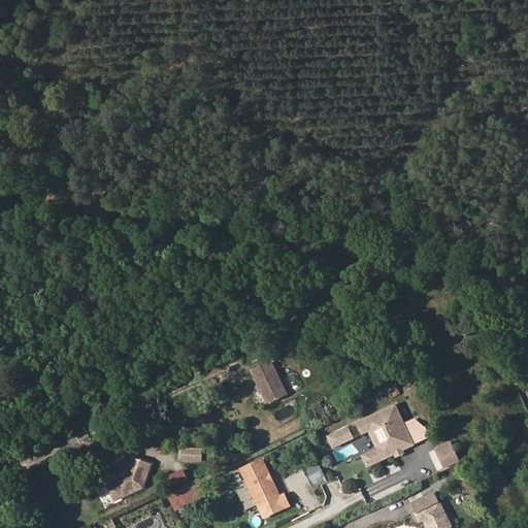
[(270,275),(260,281),(265,291),(276,286),(270,275)]
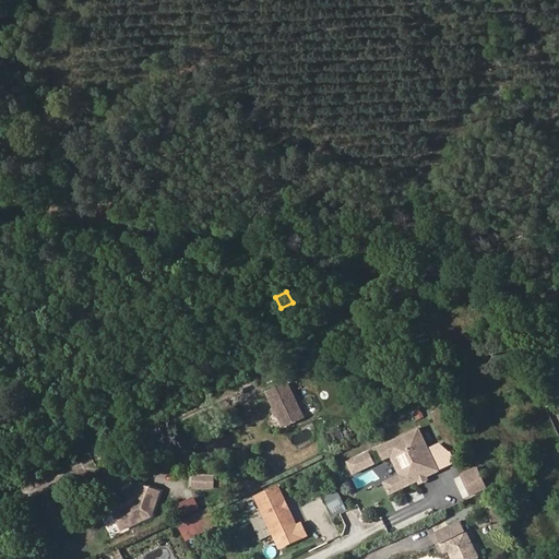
[(266,392),(282,426),(302,417),(286,383),(266,392)]
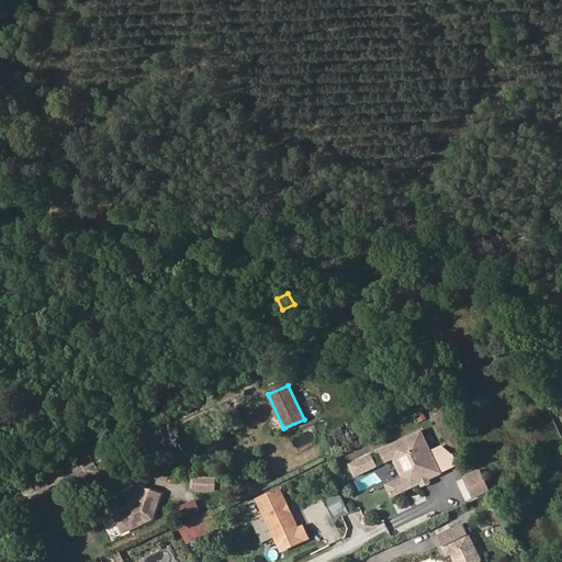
[(343,426),(327,434),(335,449),(350,440),(343,426)]
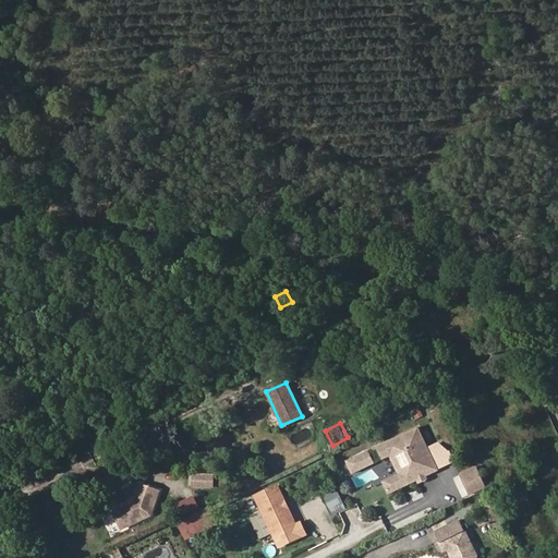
[(417,428),(376,448),(383,461),(390,457),(399,475),(405,487),(417,482),(426,477),(438,472),(417,428)]
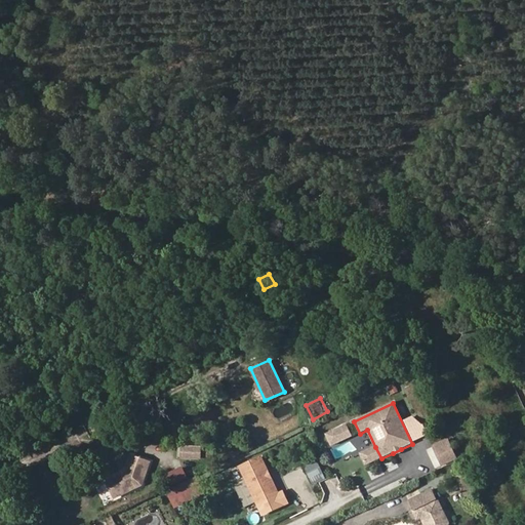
[(426,437),(423,425),(413,426),(412,417),(408,417),(410,438),(426,437)]
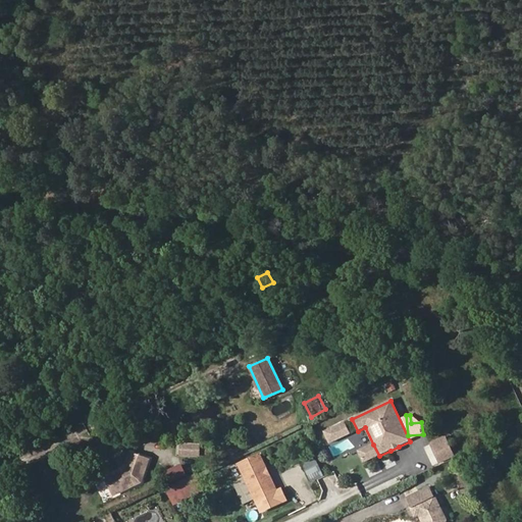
[(345,423),(324,433),(330,445),(351,434),(345,423)]
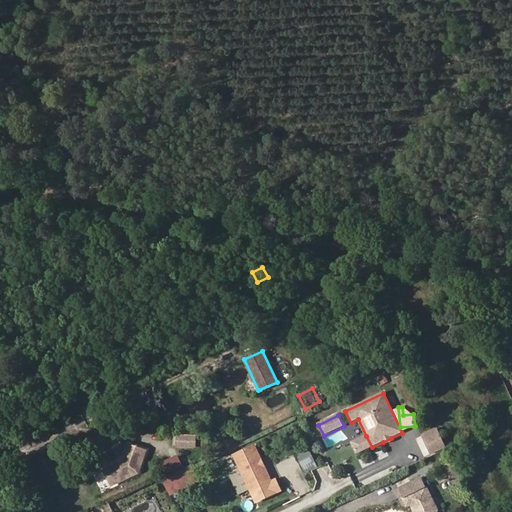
[(422,434),(431,455),(448,447),(438,427),(422,434)]
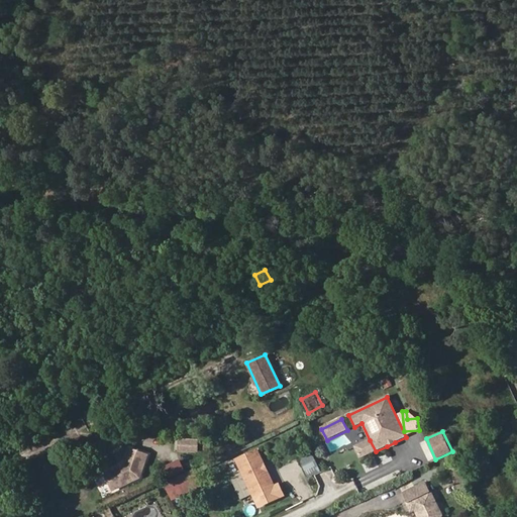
[(199,453),(200,439),(180,438),(179,451),(199,453)]
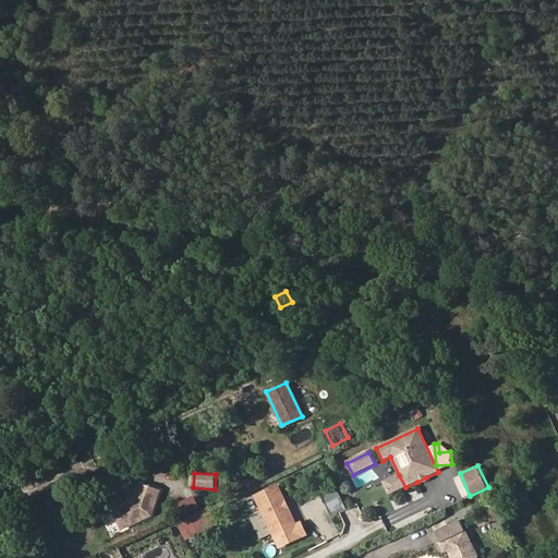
[(389,495),(405,487),(399,475),(383,483),(389,495)]
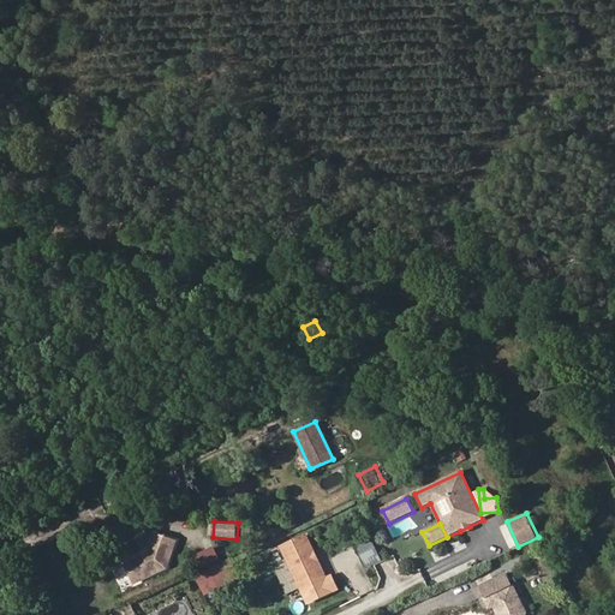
[(141,555),(124,563),(133,584),(167,569),(177,545),(155,537),(147,554),(143,556),(141,555)]
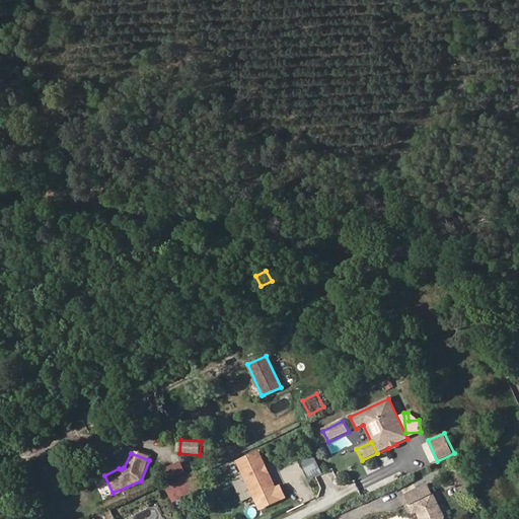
[(257,453),(237,462),(255,499),(276,490),(268,473),(266,473),(265,472),(263,469),(265,466),(257,453)]
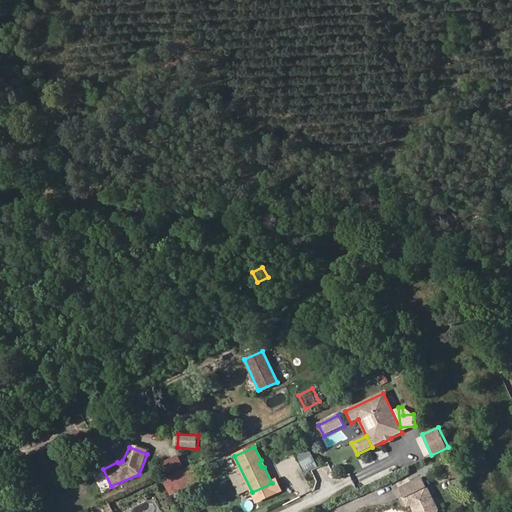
[(309,448),(296,454),(305,473),(318,466),(309,448)]
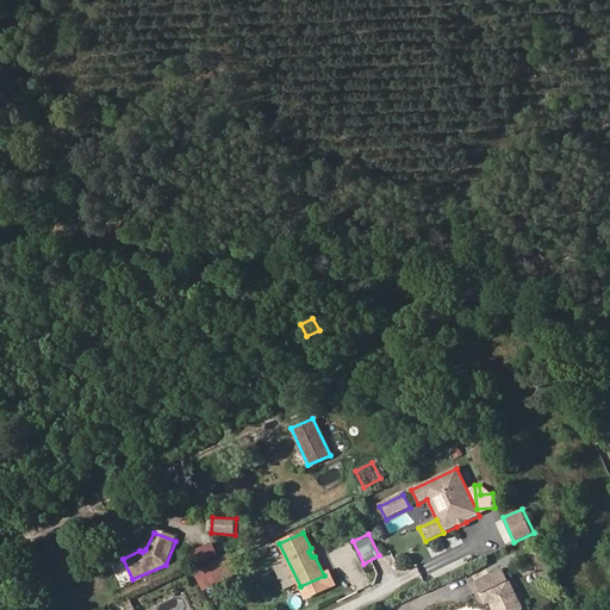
[(197,566),(219,555),(212,541),(190,551),(197,566)]
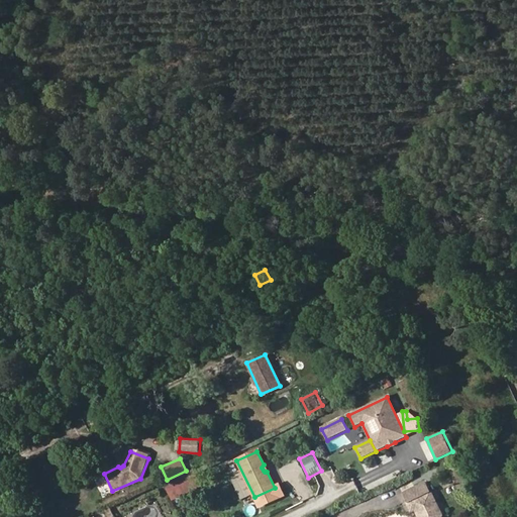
[(189,472),(178,478),(182,487),(194,482),(189,472)]
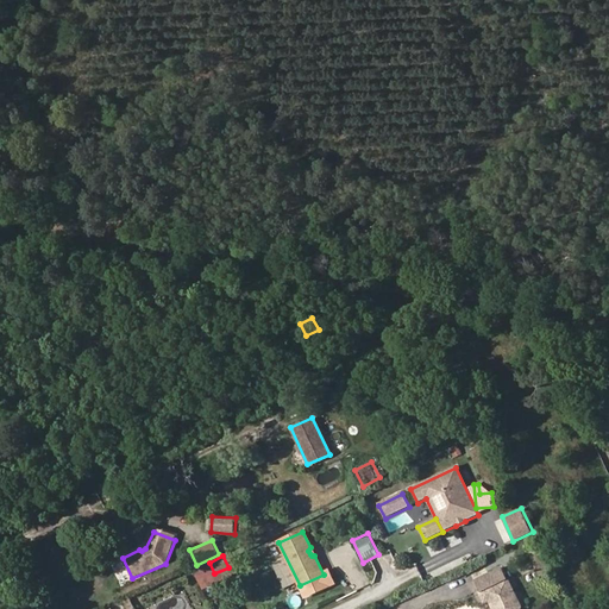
[(325,566),(331,579),(347,572),(341,558),(325,566)]
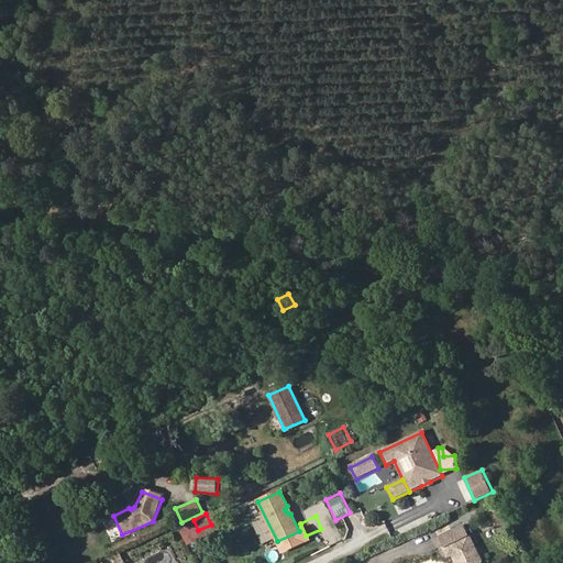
[(468,537),(443,549),(448,559),(452,556),(454,562),(479,562),(481,562),(468,537)]
